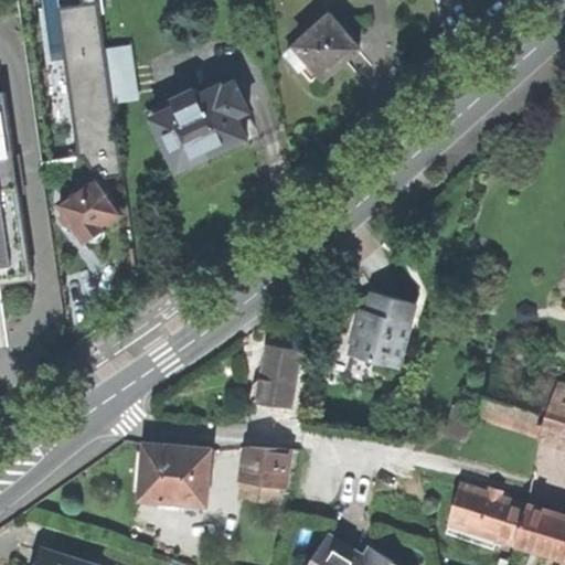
[(312,61),(328,78),(342,64),(362,48),(333,16),(289,55),(302,70),(312,61)]
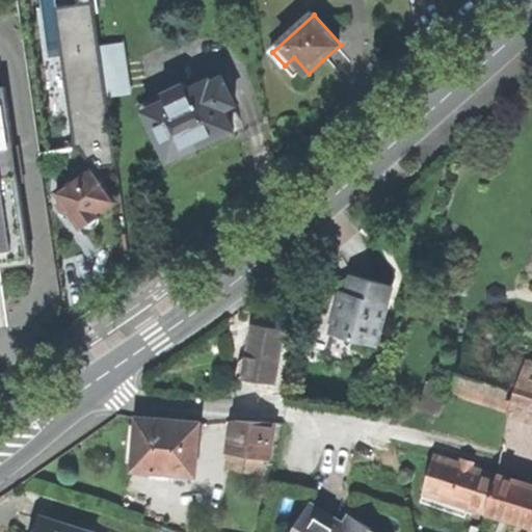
[(38,79),(61,76),(55,38),(32,42),(38,79)]
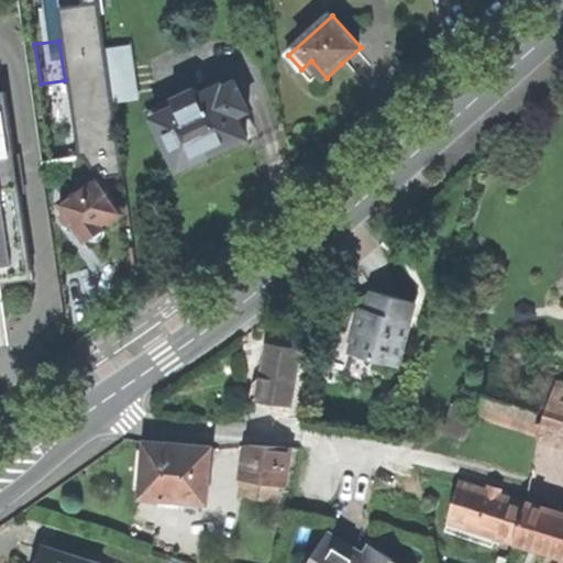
[(97,46),(103,99),(138,95),(130,42),(97,46)]
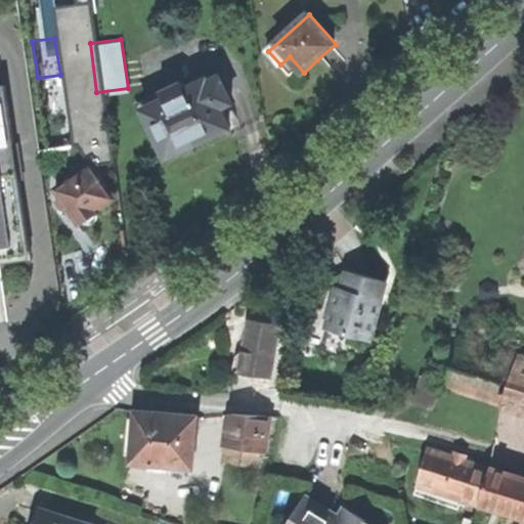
[(145,110),(170,158),(202,141),(232,126),(222,106),(232,100),(220,76),(210,81),(209,78),(187,89),(183,80),(163,90),(168,99),(145,110)]
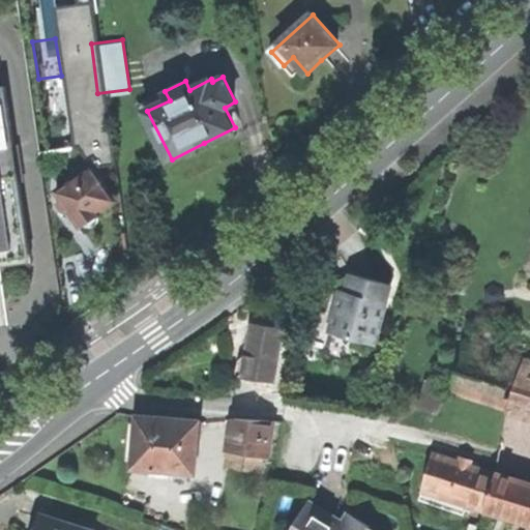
[(0,259),(26,256),(0,92),(0,259)]
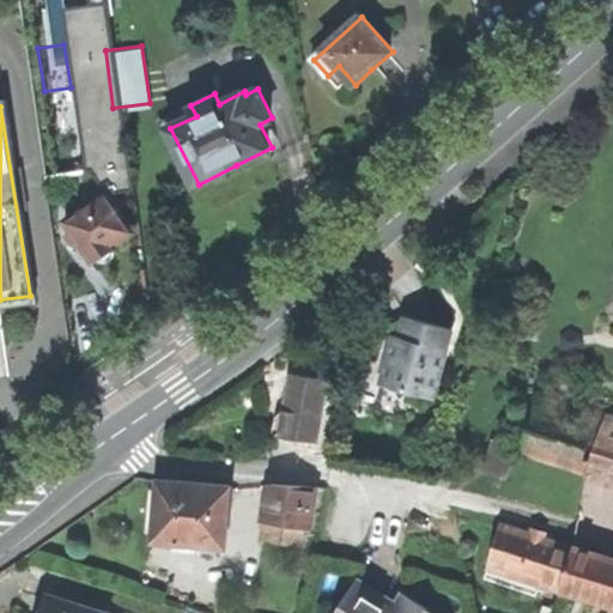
[(67,219),(95,261),(99,258),(105,260),(114,255),(114,248),(117,246),(114,241),(123,235),(134,229),(110,192),(67,219)]
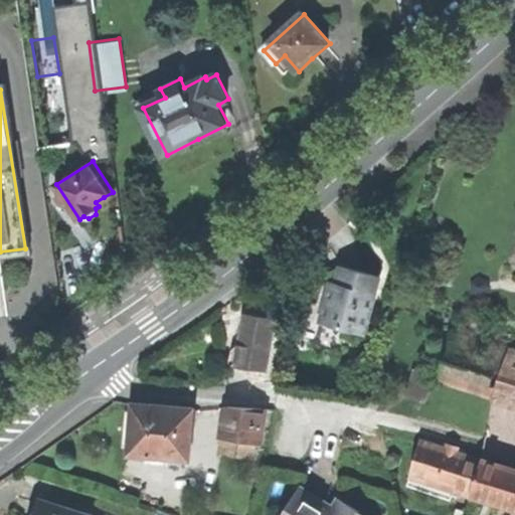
[(332,283),(320,325),(364,337),(380,278),(359,273),(342,268),(337,285),(332,283)]
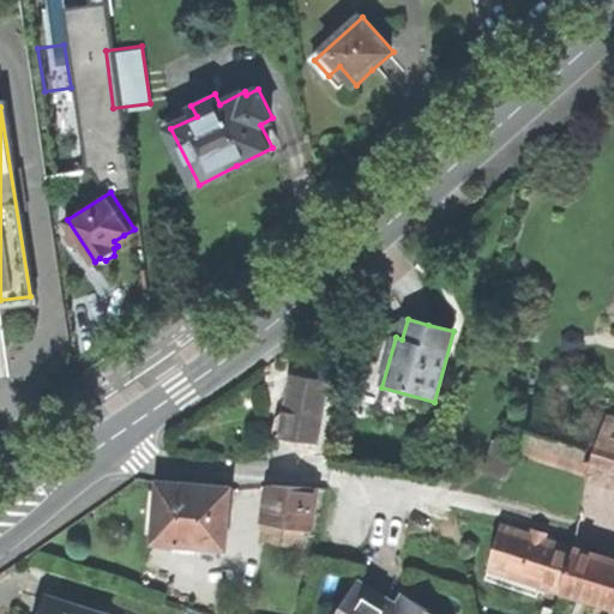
[(298,440),(317,443),(326,381),(292,377),(283,438),(298,440)]
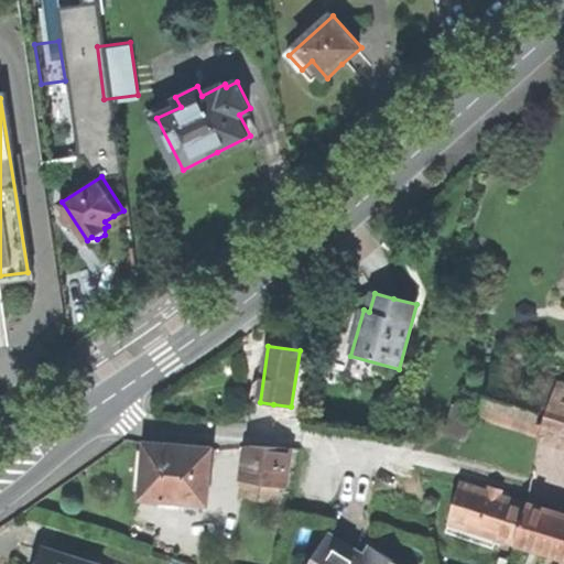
[(483,415),(540,432),(555,382),(500,365),(483,415)]
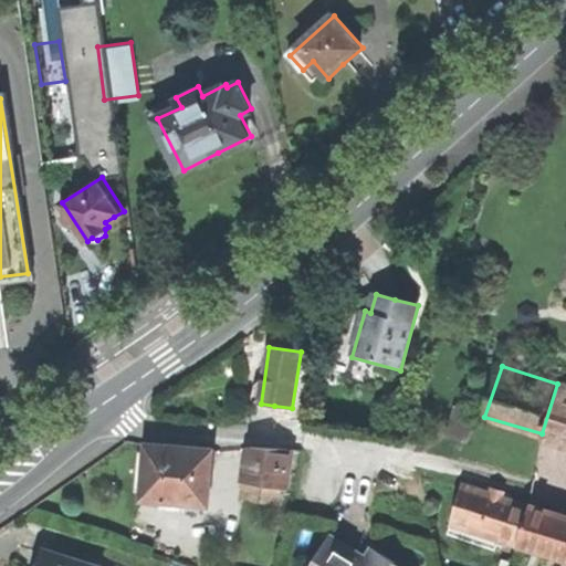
[(565,386),(557,384),(542,433),(540,440),(565,448),(565,386)]
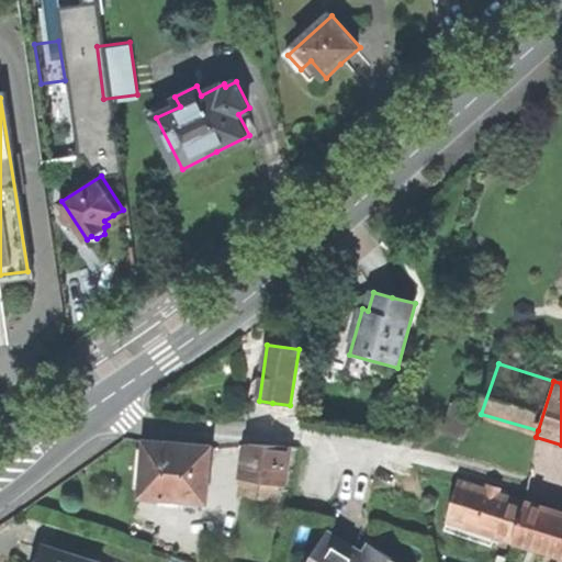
[(146,442),(141,497),(206,501),(210,446),(169,445),(146,442)]
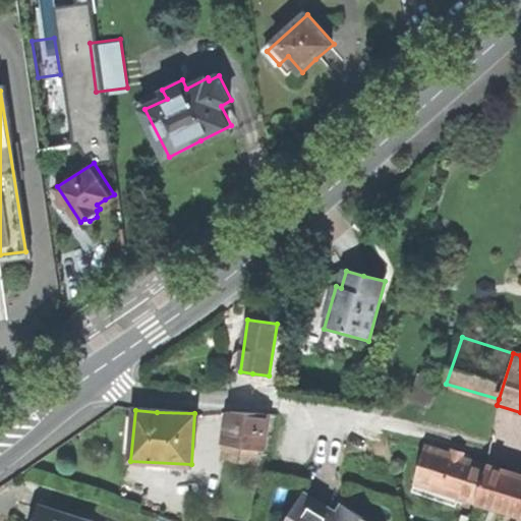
[(222,461),(255,467),(265,414),(249,413),(232,413),(222,461)]
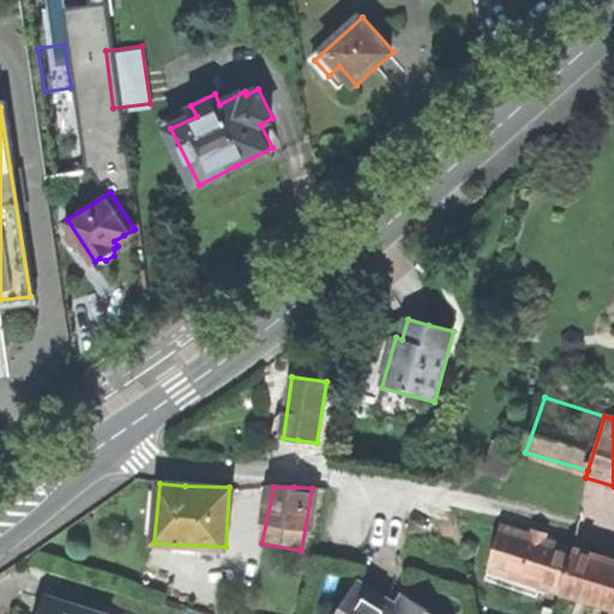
[(489,567),(563,591),(573,548),(543,539),(503,525),(489,567)]
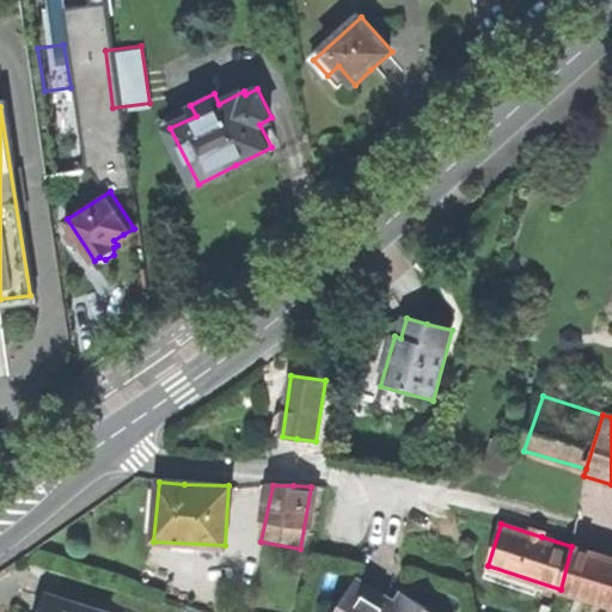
[(611,560),(571,546),(561,589),(611,606),(611,560)]
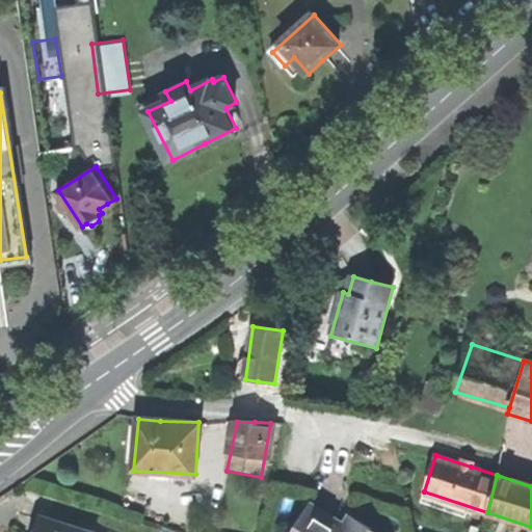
[(374,531),(351,517),(347,524),(342,521),(338,525),(329,520),(312,508),(297,531),(374,531)]
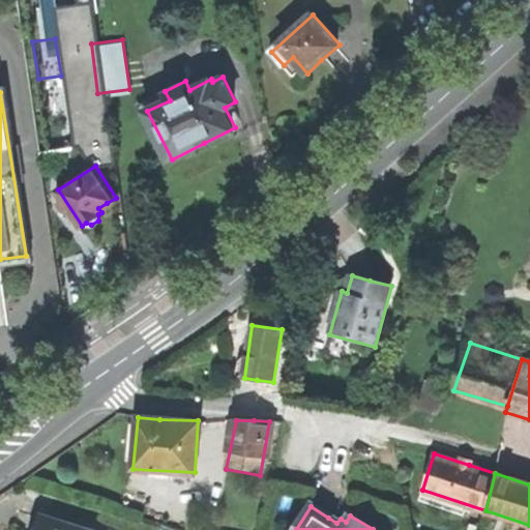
[(87,529),(39,514),(34,529),(87,529)]
